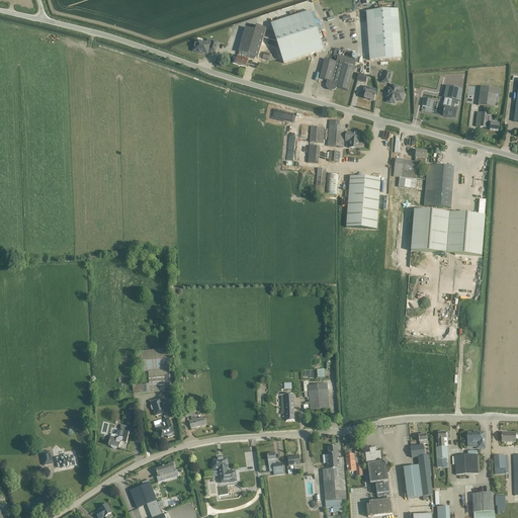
[(370,61),(401,59),(398,10),(366,12),(370,61)]
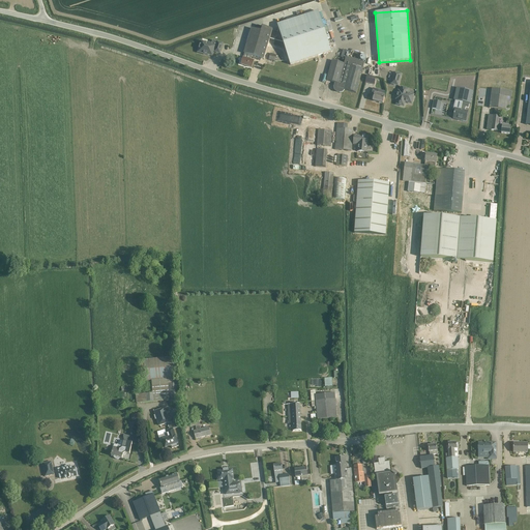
[(321,22),(319,12),(277,25),(290,64),(331,52),(325,34),(329,32),(325,20),(321,22)]
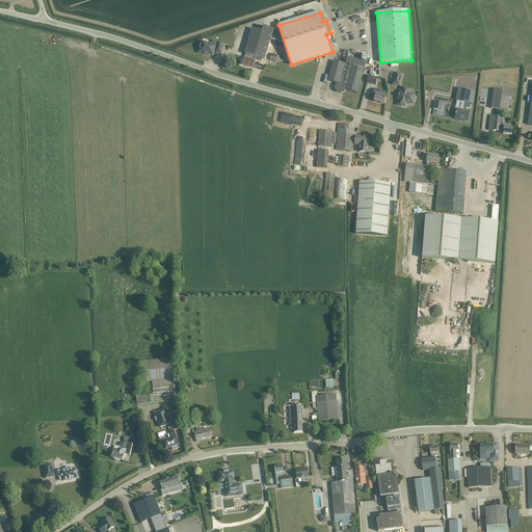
[(255,61),(251,60),(253,58),(262,61),(262,59),(265,60),(273,30),(263,27),(261,31),(251,29),(244,54),(245,54),(244,58),(242,64),(253,68),(255,61)]
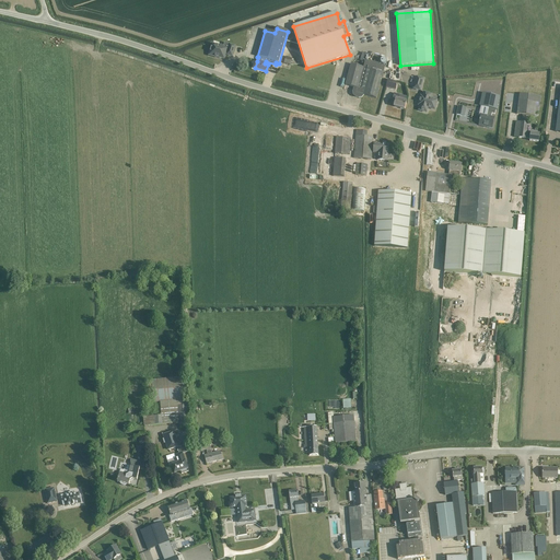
[(228,45),(226,48),(212,45),(209,55),(219,58),(220,57),(224,58),(225,55),(232,56),(235,47),(228,45)]
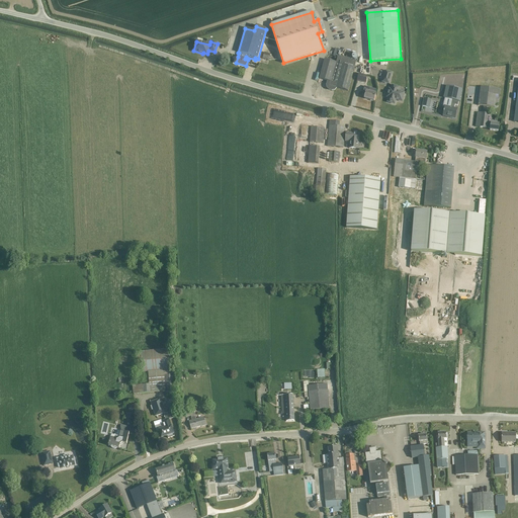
[(336,63),(324,60),(319,79),(328,81),(327,85),(327,88),(329,90),(332,91),(335,90),(336,88),(348,91),(356,62),(338,57),(336,63)]
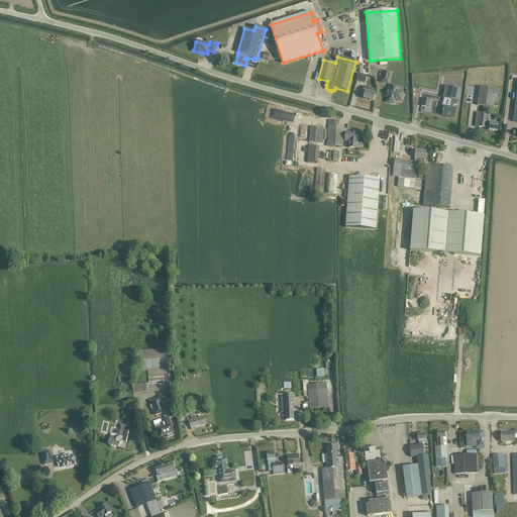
[(388,84),(391,73),(385,71),(382,82),(388,84)]
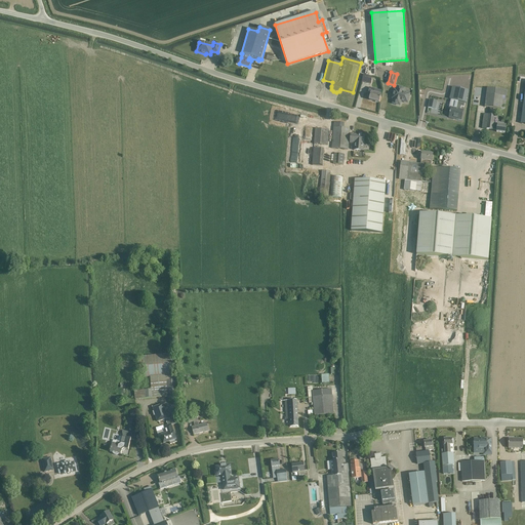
[(370,84),(372,78),(363,75),(362,82),(370,84)]
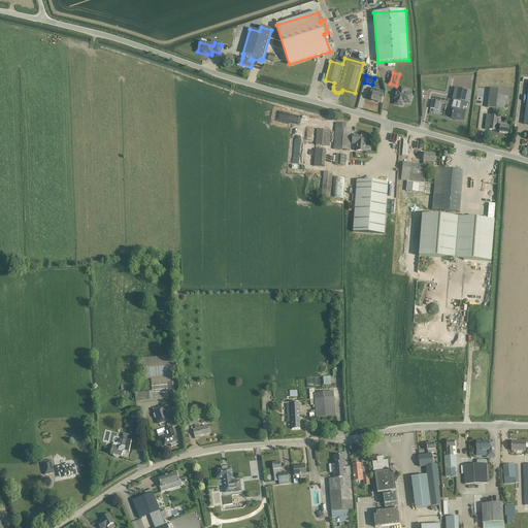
[(382,103),(384,96),(376,94),(377,90),(371,88),(370,93),(373,94),(371,101),(377,102),(377,103),(381,104),(381,103),(382,103)]
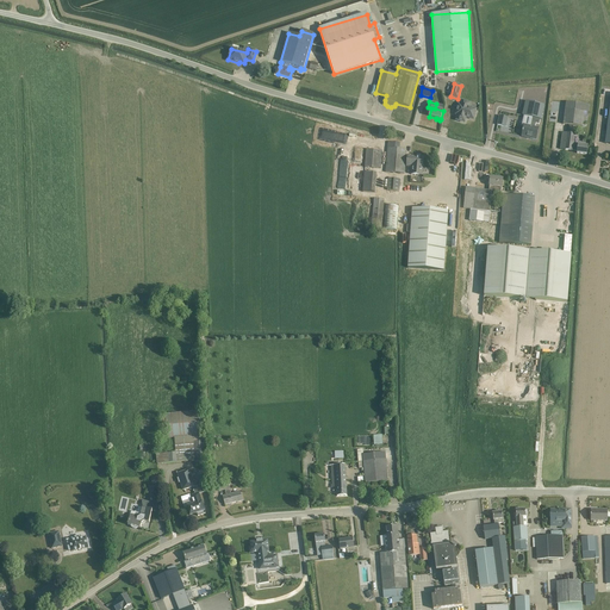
[(468,107),(470,104),(462,101),(461,106),(459,105),(456,114),(458,116),(456,120),(465,123),(466,116),(470,117),(468,118),(473,119),(475,110),(468,107)]
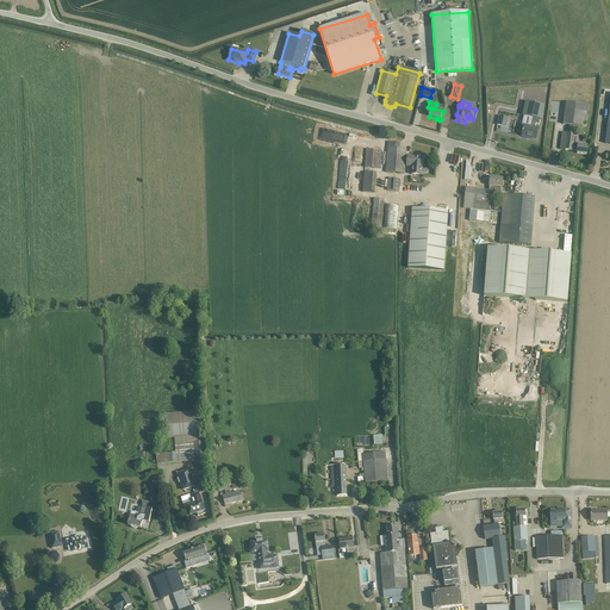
[(541,120),(545,106),(526,101),(522,117),(531,118),(530,128),(524,126),(522,136),(528,137),(531,137),(531,139),(536,139),(539,129),(535,128),(536,124),(539,124),(540,120),(541,120)]
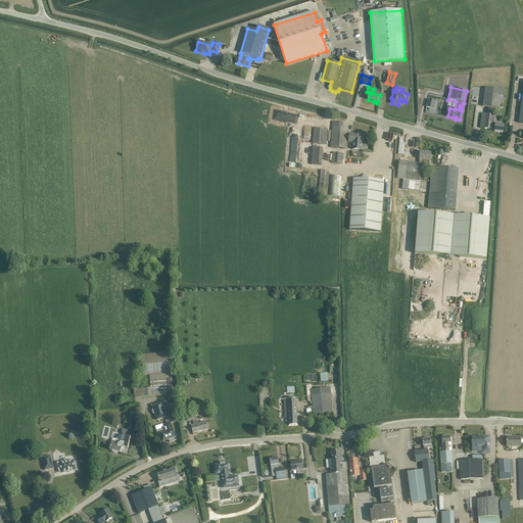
[(504,106),(505,100),(505,97),(506,90),(485,88),(482,107),(500,109),(501,106),(504,106)]
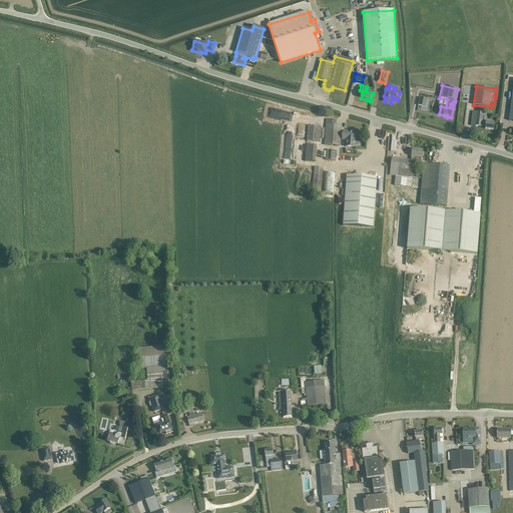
[(420,97),(418,105),(426,107),(428,99),(420,97)]
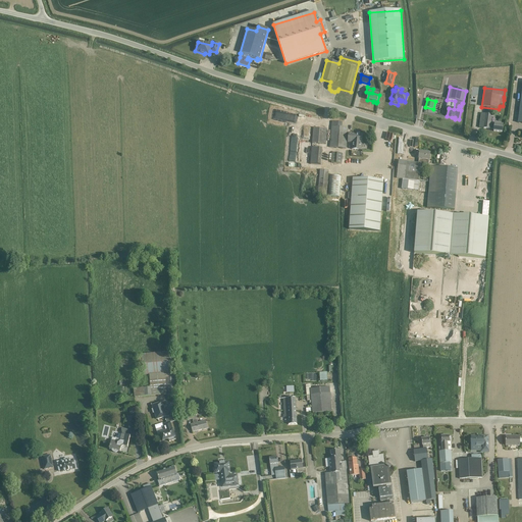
[(492,115),(481,113),(479,128),(490,129),(490,128),(491,124),(492,115)]
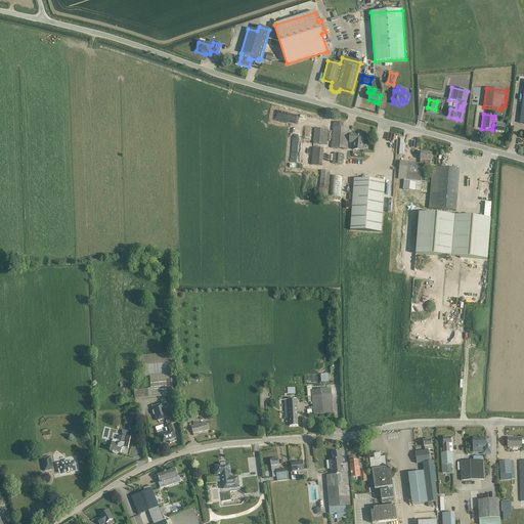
[(349,129),(343,128),(343,123),(334,122),(331,148),(348,149),(349,129)]
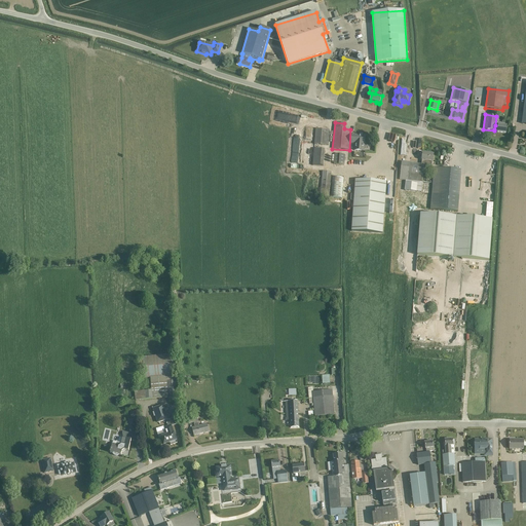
[(495,125),(494,129),(498,129),(497,133),(505,134),(506,126),(498,125),(495,125)]
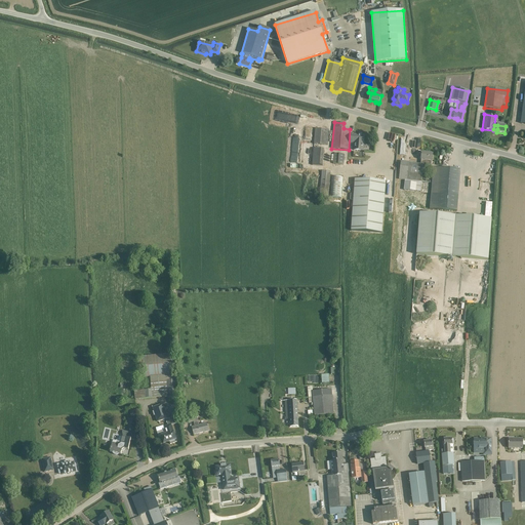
[(329,130),(316,128),(314,145),(328,145),(329,130)]
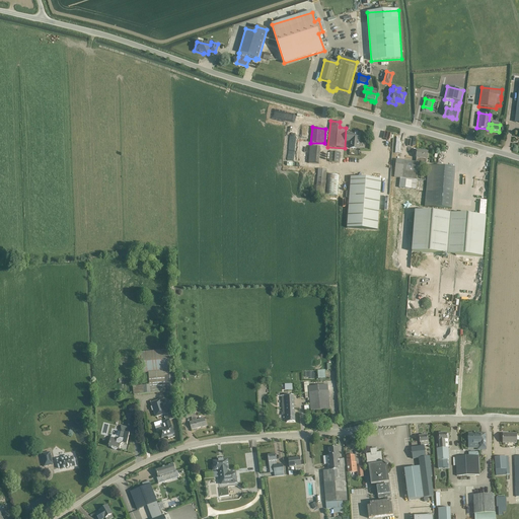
[(361,148),(361,143),(360,143),(361,134),(347,133),(346,142),(350,142),(350,149),(352,149),(359,149),(359,148),(361,148)]
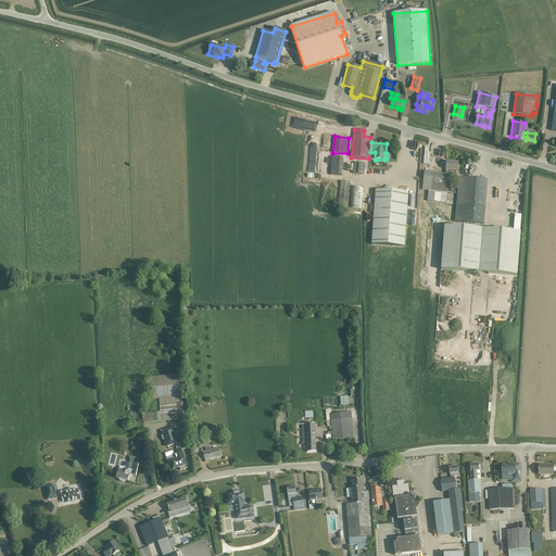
[(332,158),(330,175),(341,176),(343,159),(332,158)]
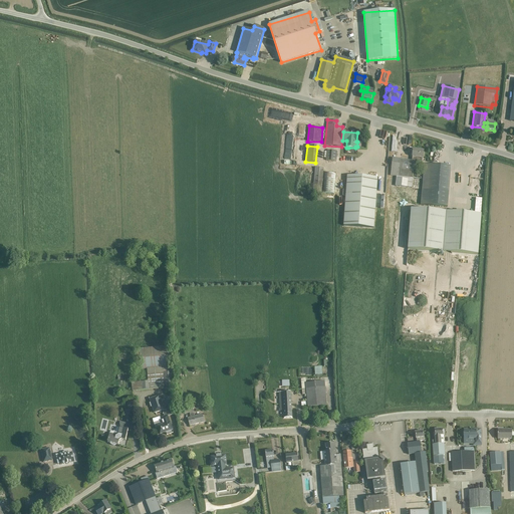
[(423,158),(424,151),(414,150),(413,157),(412,161),(393,159),(391,176),(397,177),(396,186),(412,188),(413,178),(413,176),(414,170),(419,171),(419,165),(416,164),(416,162),(422,162),(423,158)]
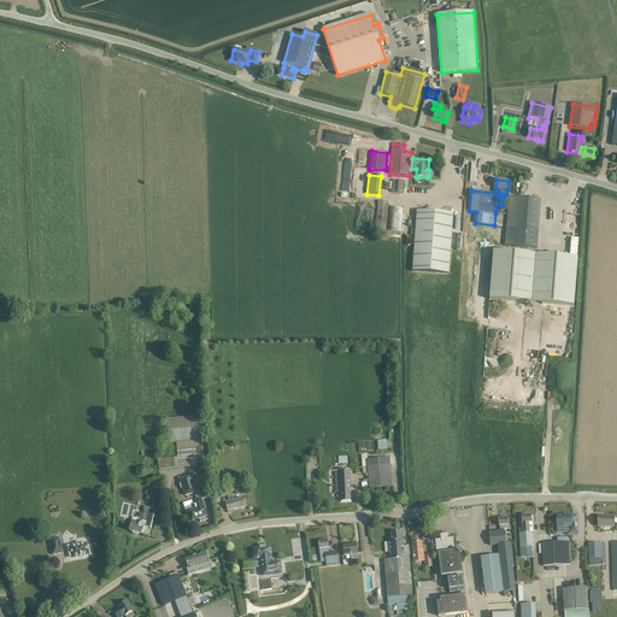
[(393,181),(392,193),(404,194),(405,182),(393,181)]
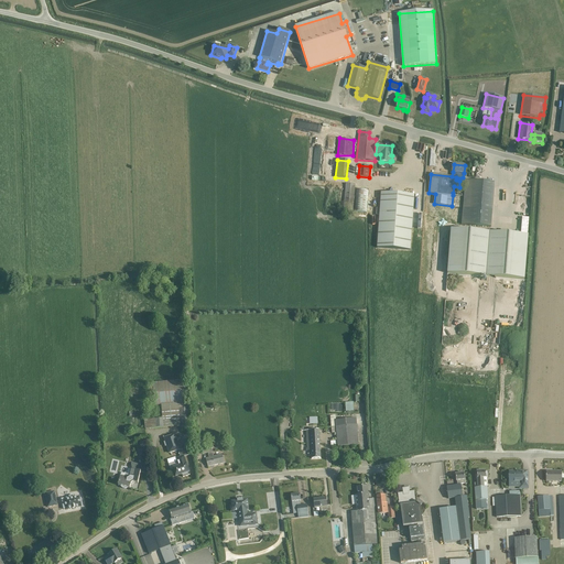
[(465,181),(463,203),(462,225),(491,227),(495,183),(465,181)]
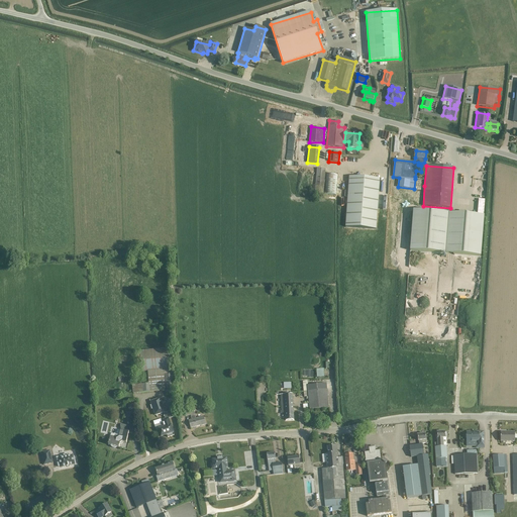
[(317,169),(315,193),(323,194),(325,170),(317,169)]
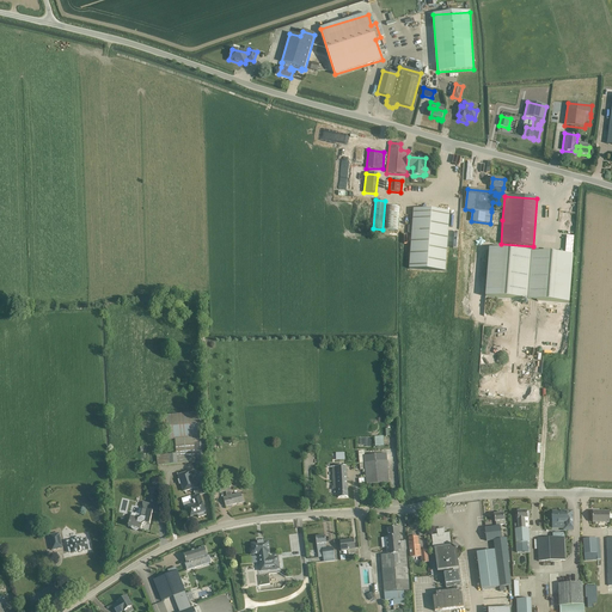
[(387,206),(385,230),(398,231),(401,207),(387,206)]
